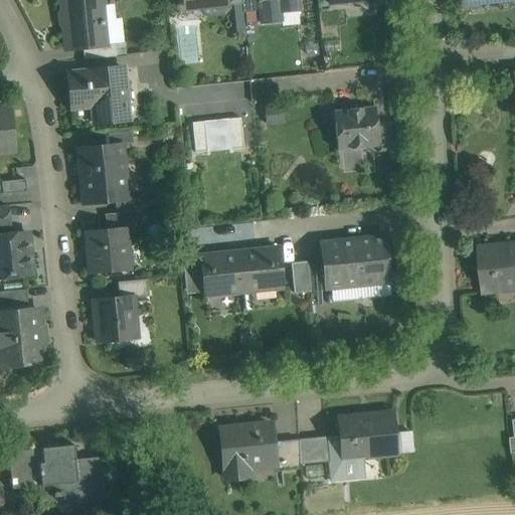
[(102,0),(60,0),(66,50),(107,45),(102,0)]
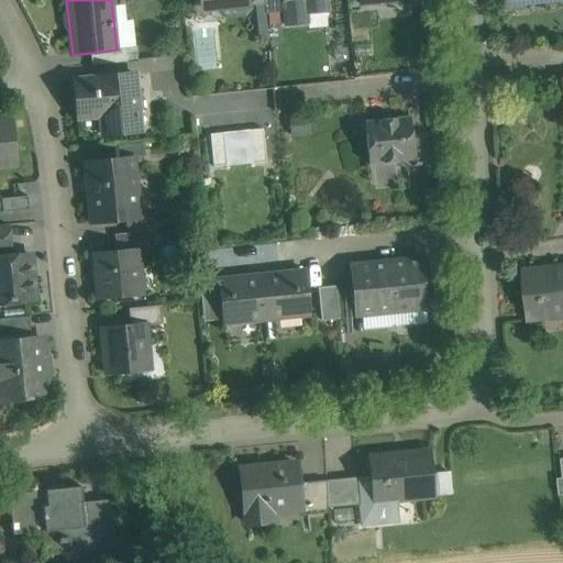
[(202,0),(205,6),(219,4),(219,12),(225,17),(244,14),(249,9),(249,7),(247,0),(202,0)]
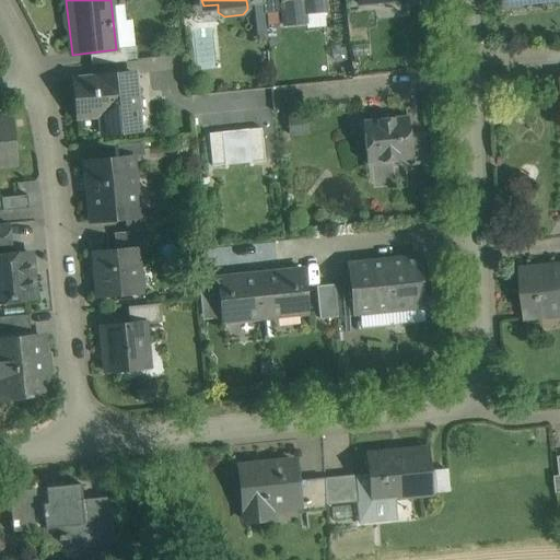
[(261,0),(263,4),(264,14),(267,14),(277,13),(283,13),(281,0),(261,0)]
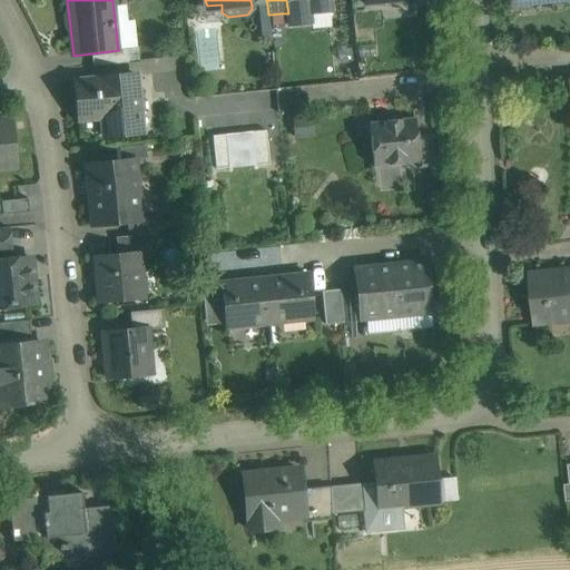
[(286,0),(288,13),(290,26),(311,25),(310,15),(331,12),(328,0),(286,0)]
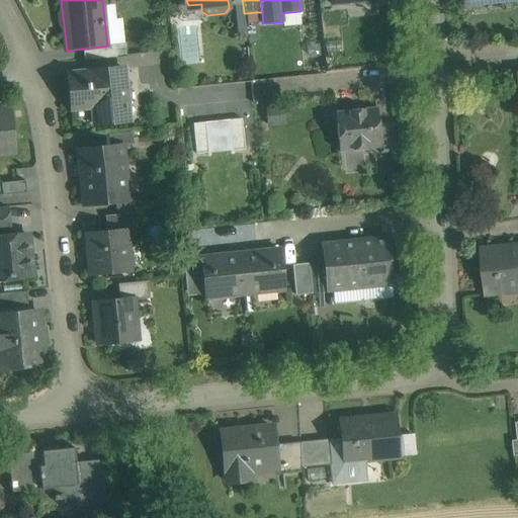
[(244,13),(243,4),(235,5),(238,37),(246,36),(244,13)]
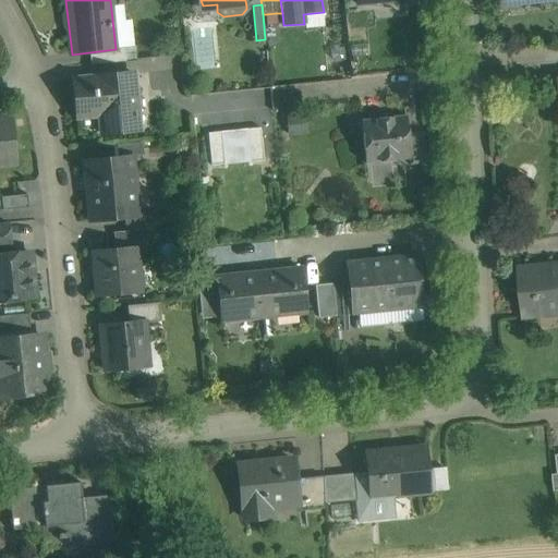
[(276,13),(266,14),(267,27),(277,26),(276,13)]
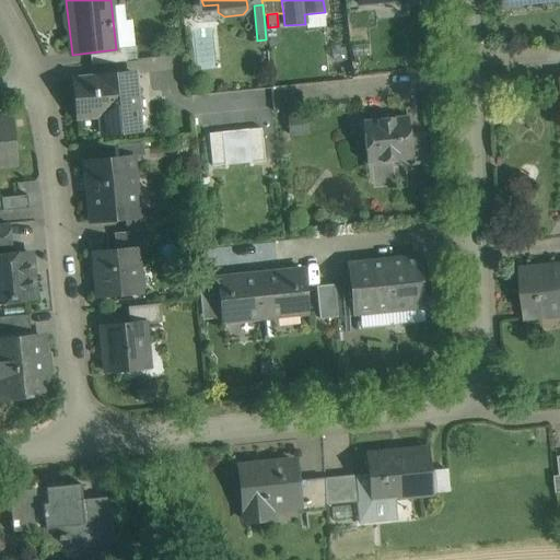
[(133,74),(74,80),(79,117),(101,115),(102,133),(139,130),(133,74)]
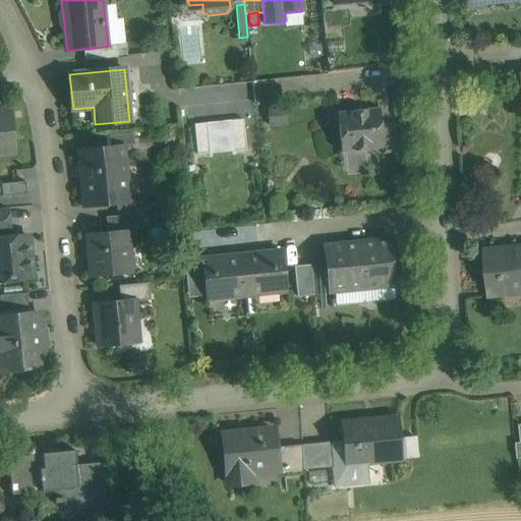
[(284,108),(268,109),(270,126),(286,124),(284,108)]
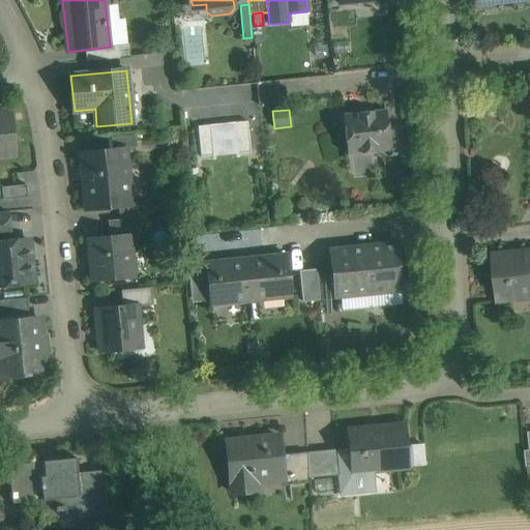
[(385,111),(343,115),(347,155),(388,151),(389,150),(387,127),(385,111)]
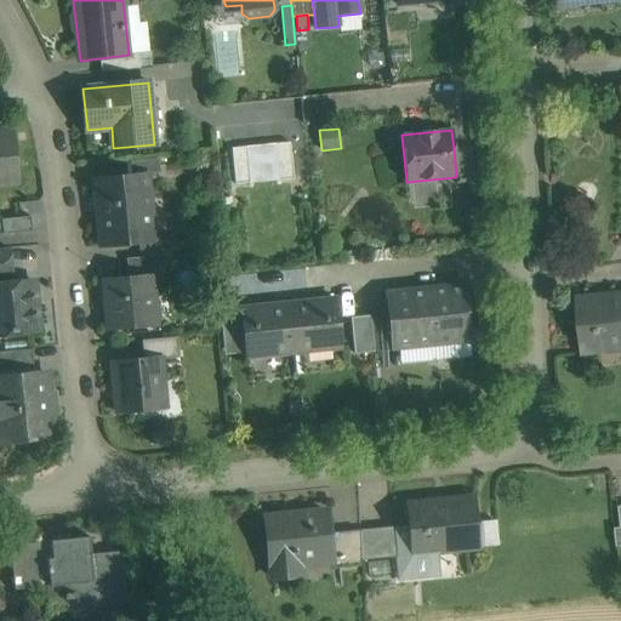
[(11,134),(0,134),(0,182),(16,181),(11,134)]
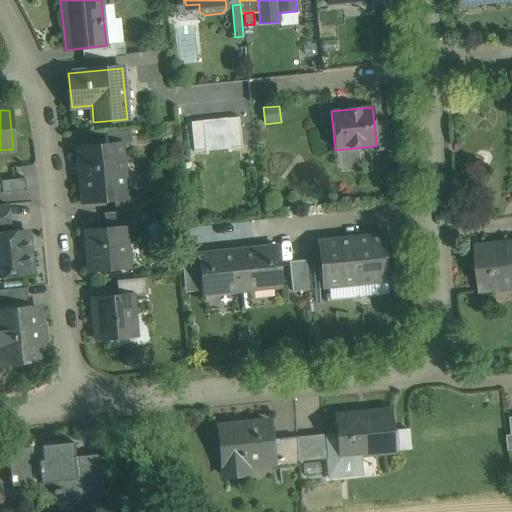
[(239,118),(191,122),(193,152),(242,148),(239,118)]
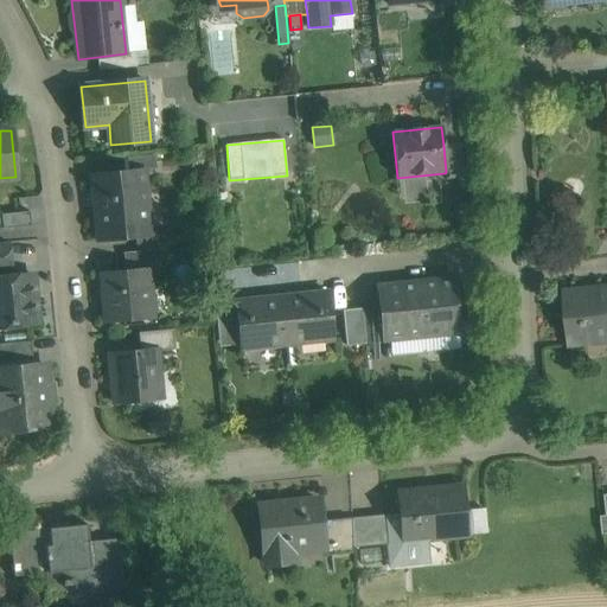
[(460,145),(443,146),(446,172),(445,173),(446,179),(464,178),(460,145)]
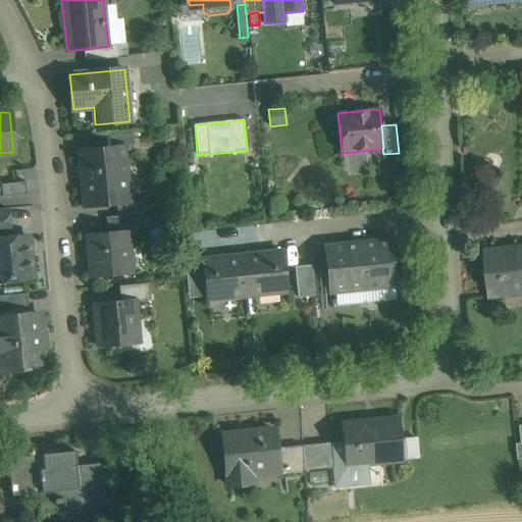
[(134,134),(109,136),(110,148),(124,146),(135,145),(134,134)]
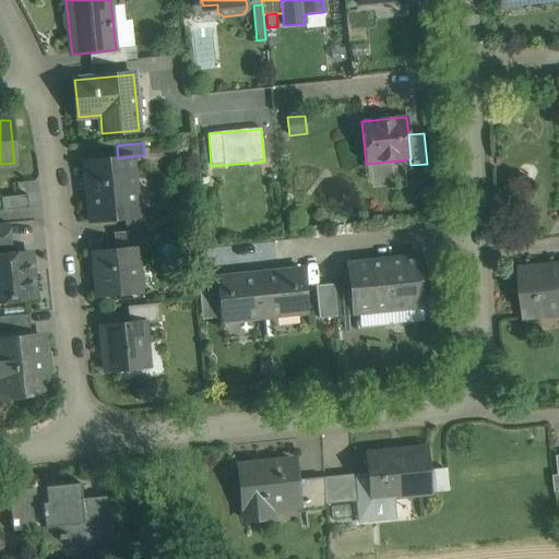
[(118,158),(83,162),(90,222),(125,218),(139,217),(139,215),(133,216),(128,159),(133,158),(133,156),(118,158)]
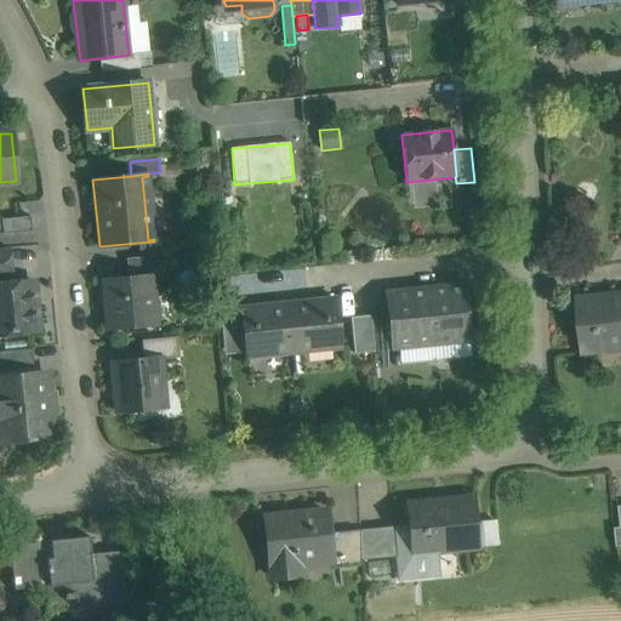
[(154,241),(138,243),(140,257),(158,256),(169,255),(166,240),(154,241)]
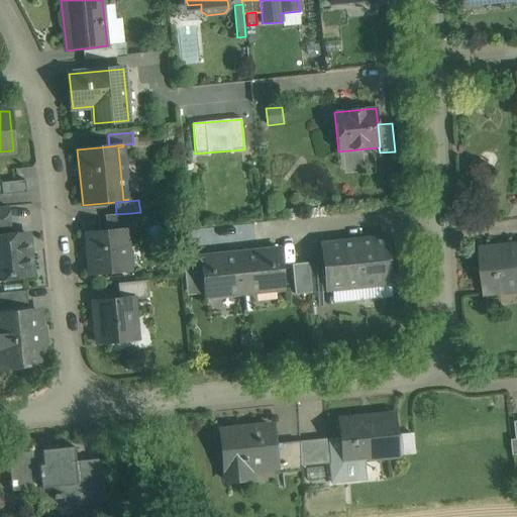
[(6,206),(0,206),(0,231),(9,230),(6,206)]
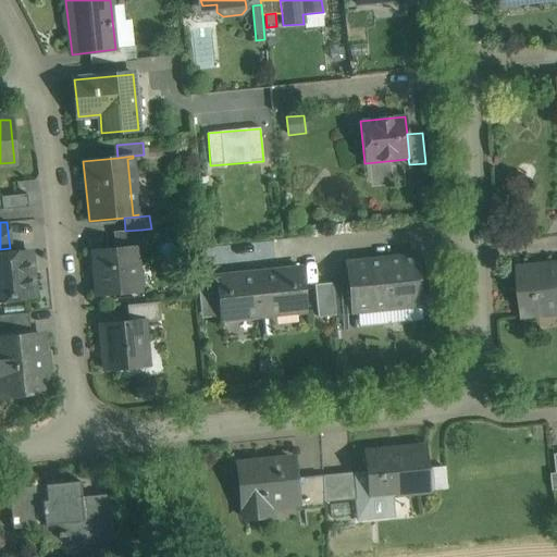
[(125,231),(113,232),(115,245),(144,242),(141,230),(125,231)]
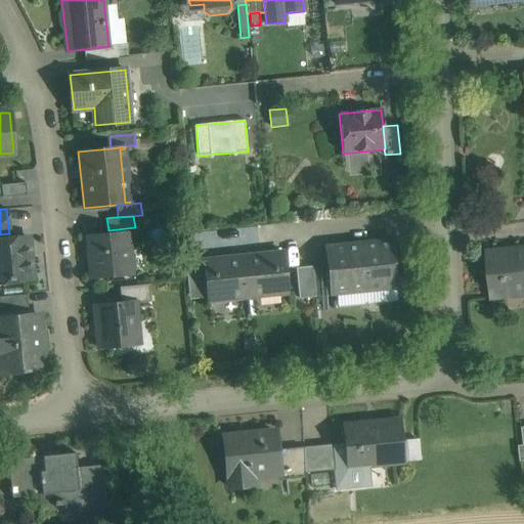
[(128,232),(86,236),(91,278),(132,274),(128,232)]
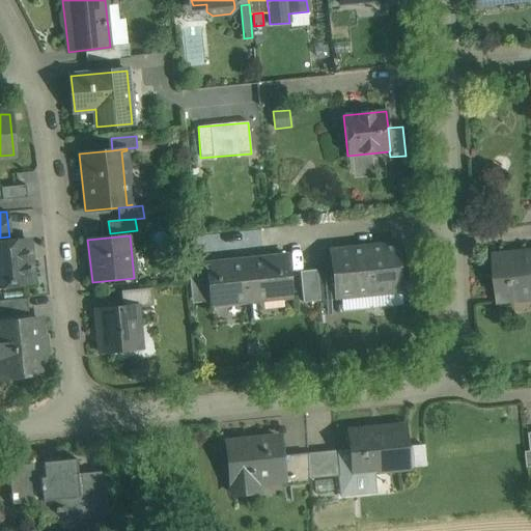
[(27,241),(0,244),(0,285),(31,282),(27,241)]
